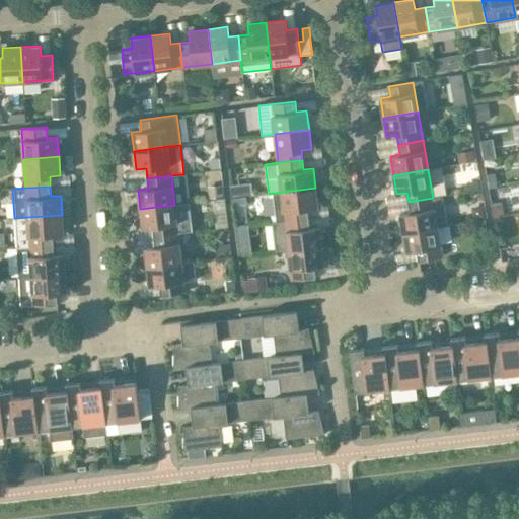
[(318,207),(315,188),(269,194),(272,222),(273,222),(309,218),(308,208),(318,207)]
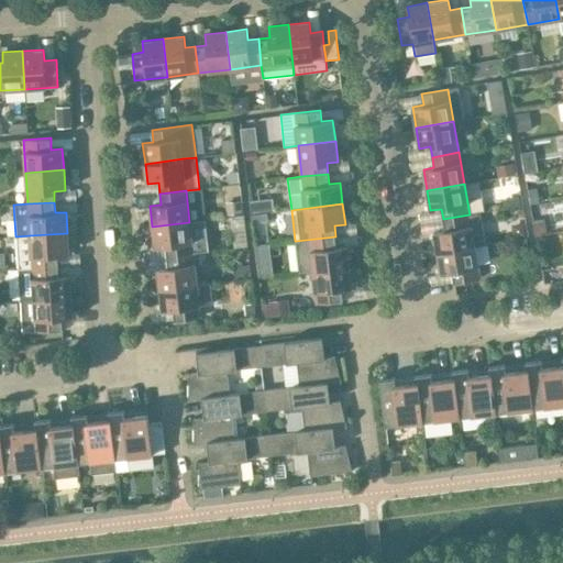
[(478,213),(470,214),(443,219),(444,230),(433,232),(438,252),(475,246),(484,244),(478,213)]
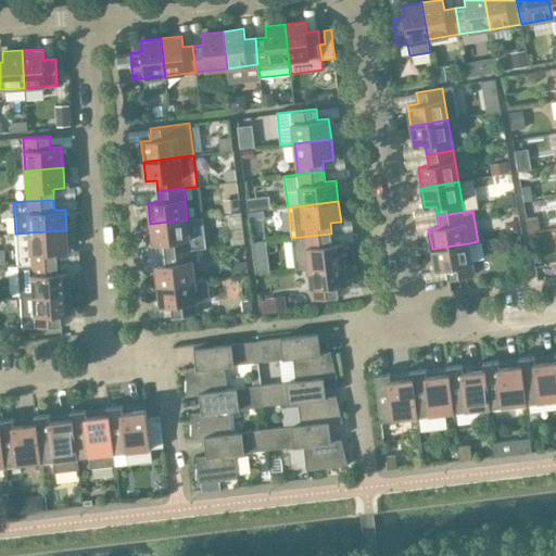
[(202,217),(187,219),(150,224),(153,243),(164,242),(165,253),(191,250),(205,249),(202,217)]
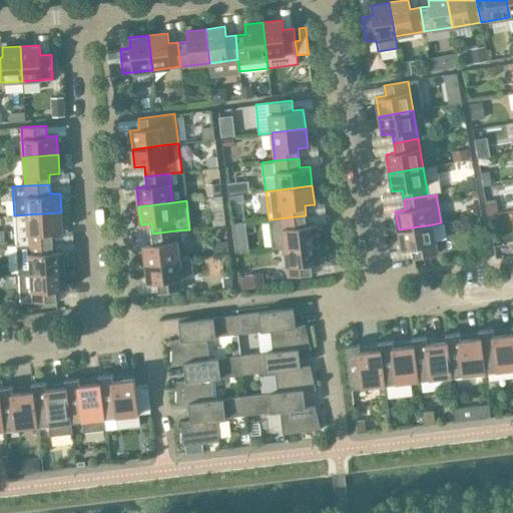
[(63,231),(61,212),(27,214),(14,215),(16,244),(17,244),(29,243),(53,241),(53,231),(63,231)]
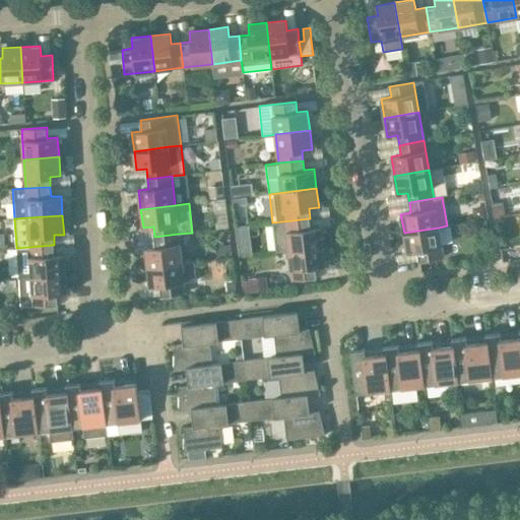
[(323,246),(321,226),(311,229),(310,218),(273,222),(276,252),(288,250),(323,246)]
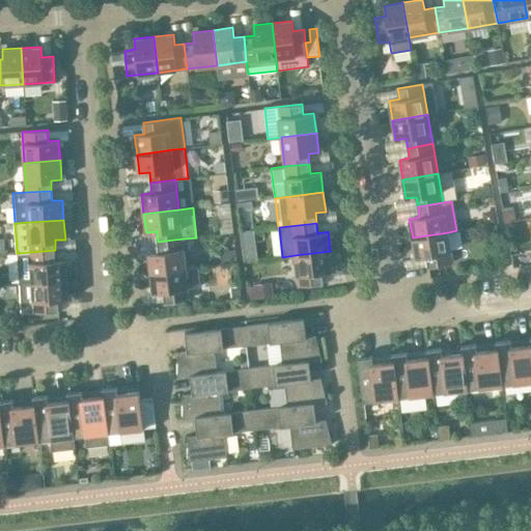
[(453,262),(448,232),(413,238),(416,257),(426,255),(428,267),(453,262)]
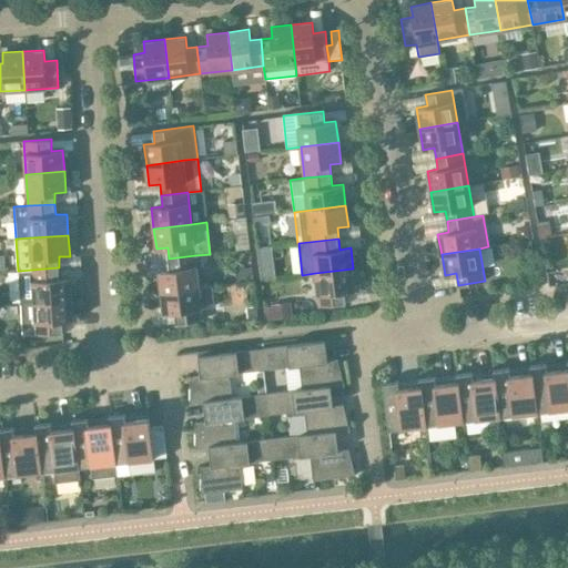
[(199,287),(195,255),(169,259),(170,270),(159,271),(161,292),(199,287)]
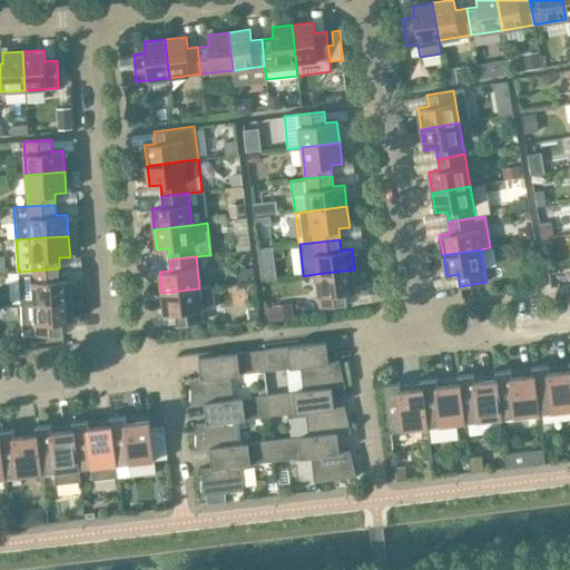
[(60,279),(59,268),(32,271),(19,272),(21,303),(35,302),(72,300),(71,278),(60,279)]
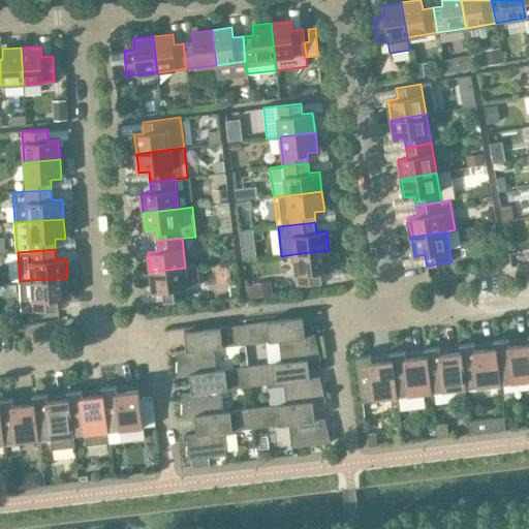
[(332,270),(329,250),(293,254),(298,285),(322,282),(321,271),(332,270)]
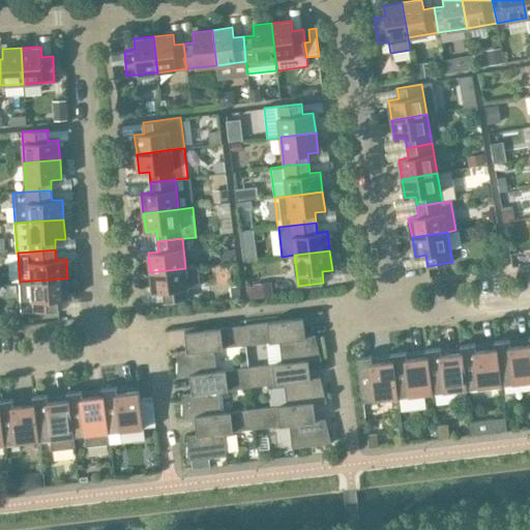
[(189,298),(188,287),(201,286),(198,266),(185,268),(150,272),(152,292),(163,290),(165,301),(189,298)]
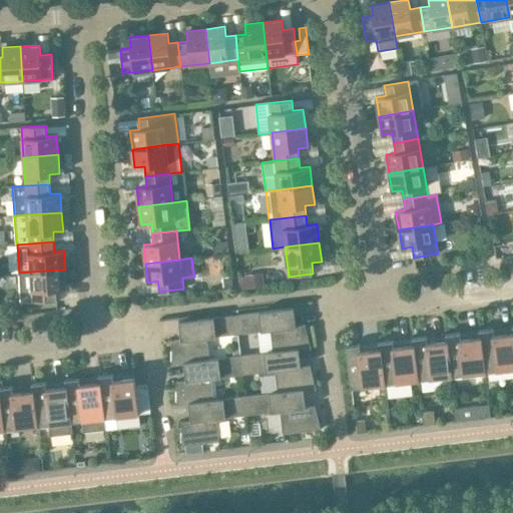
[(66,289),(65,270),(31,272),(19,273),(21,303),(57,300),(56,290),(66,289)]
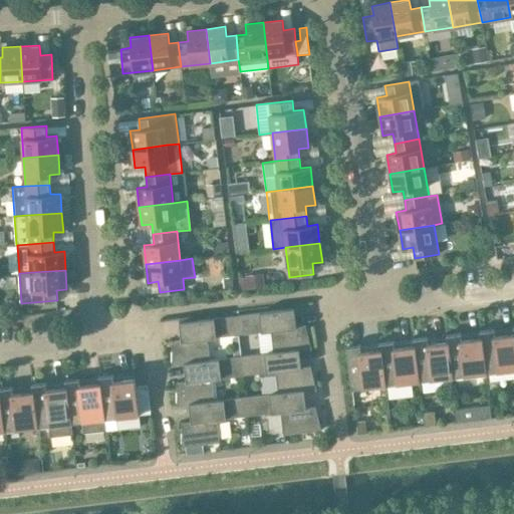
[(294,307),(237,314),(242,355),(300,349),(311,348),(312,348),(306,323),(305,324),(297,325),(294,307)]
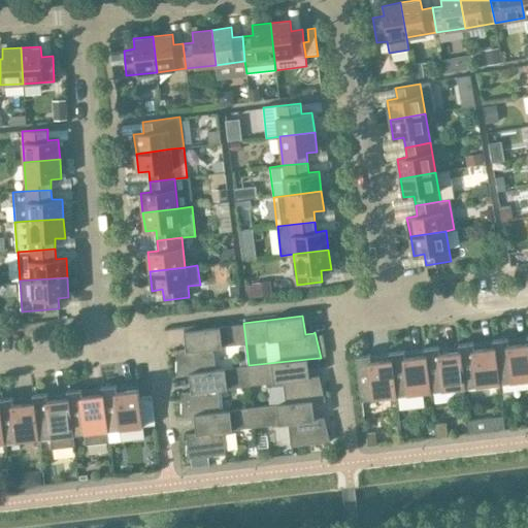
[(249,365),(243,323),(185,330),(187,349),(178,350),(178,349),(177,349),(177,374),(178,374),(190,373),(249,365)]
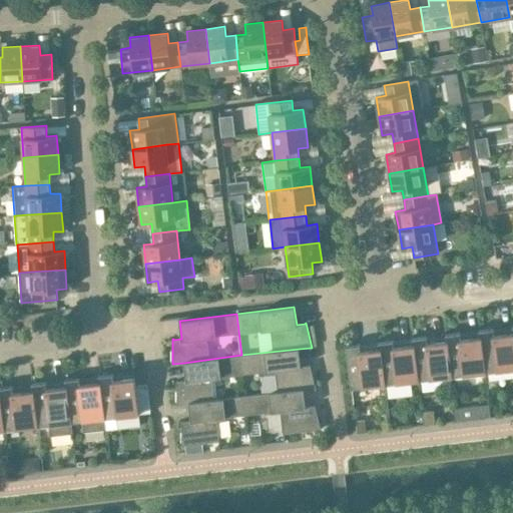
[(512,368),(512,328),(512,327),(494,329),(494,328),(479,330),(479,331),(485,372),(512,368)]
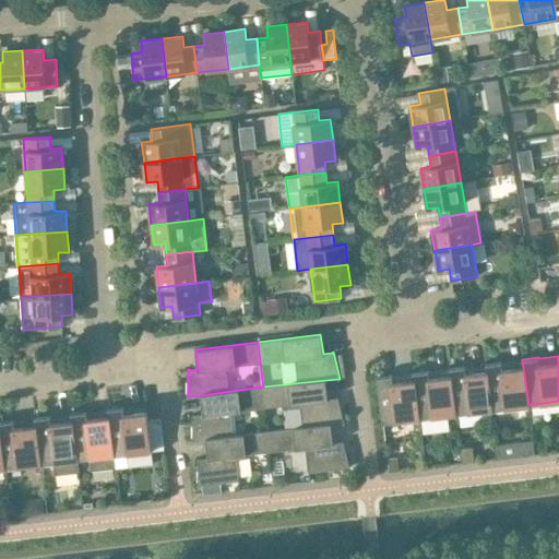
[(528,405),(522,360),(502,363),(501,361),(486,364),(486,365),(492,409),(528,405)]
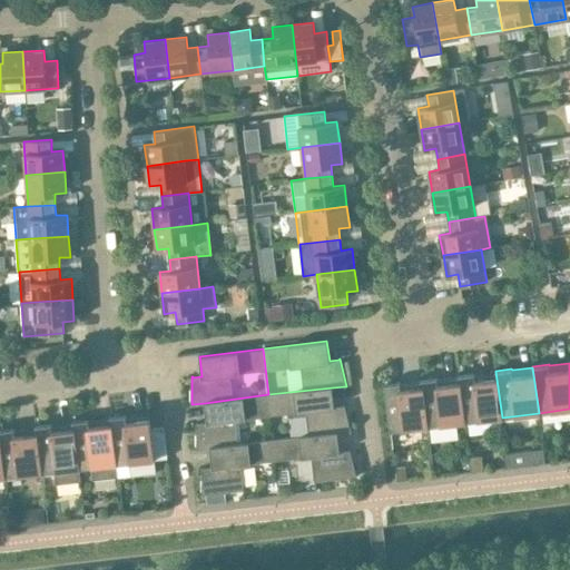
[(502,418),(495,372),(474,374),(474,373),(459,375),(459,376),(464,422),(502,418)]
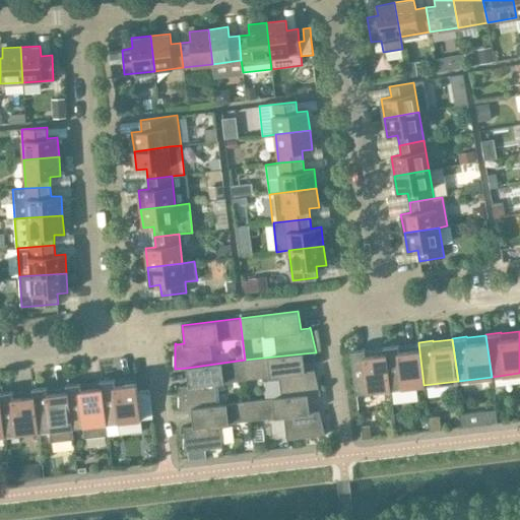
[(424,385),(418,343),(399,345),(399,344),(384,346),(384,347),(390,389),(424,385)]
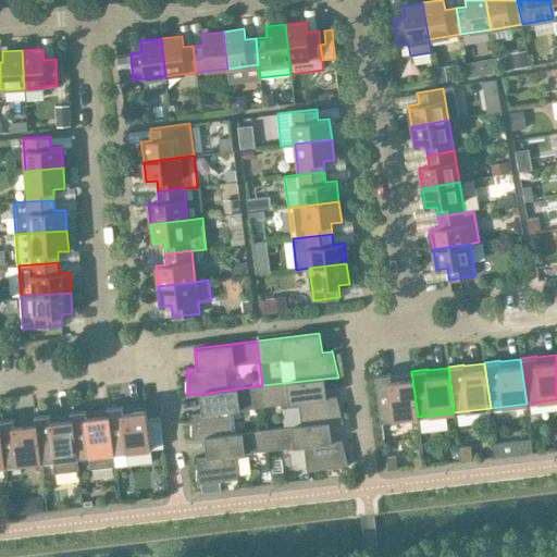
[(418,417),(411,372),(392,374),(391,373),(375,375),(381,421),(418,417)]
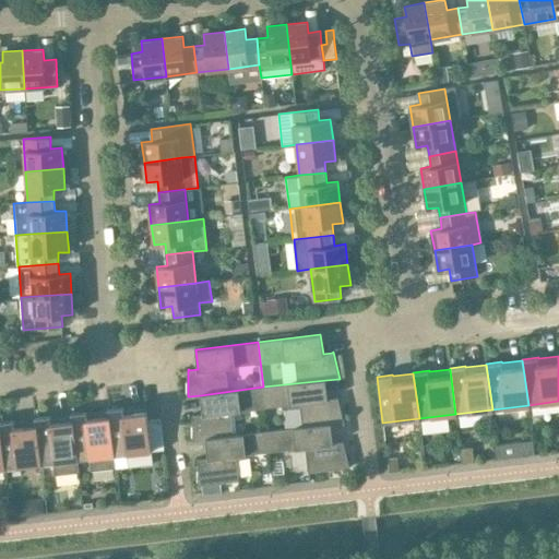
[(328,397),(326,380),(263,387),(269,431),(331,424),(343,423),(344,423),(345,423),(339,396),(336,396),(328,397)]
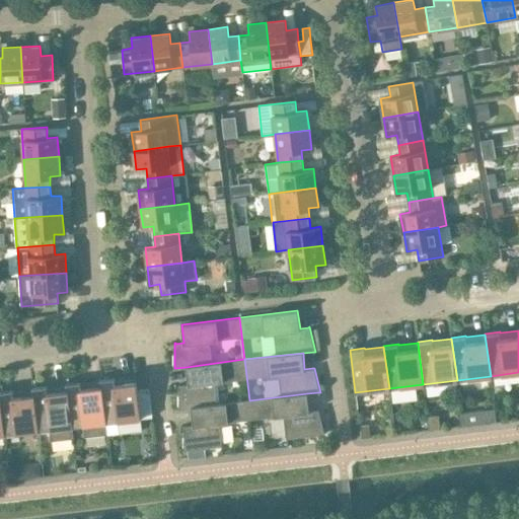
[(249,400),(244,359),(187,367),(189,383),(180,384),(179,384),(179,410),(180,410),(192,408),(249,400)]
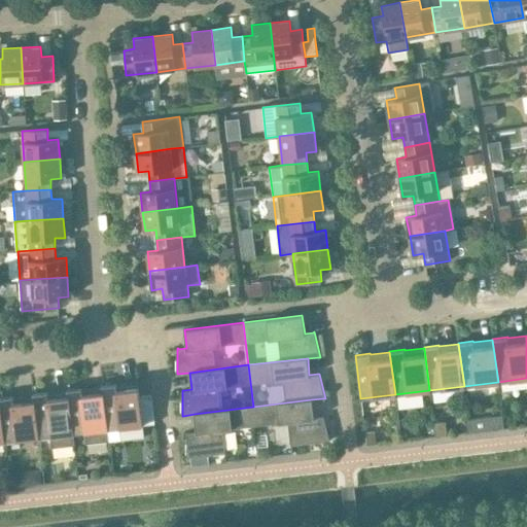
[(102,385),(102,387),(107,428),(119,427),(120,440),(144,436),(143,424),(155,423),(151,394),(139,395),(138,382),(116,385),(116,384),(102,385)]
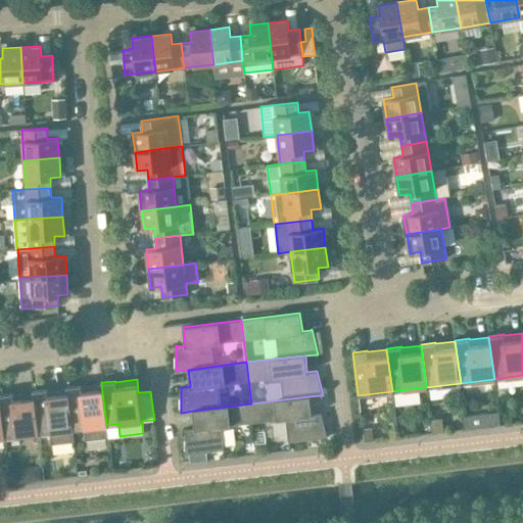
[(106,425),(101,384),(82,386),(82,384),(66,386),(66,388),(73,429),(84,428),(86,440),(108,437),(106,425)]
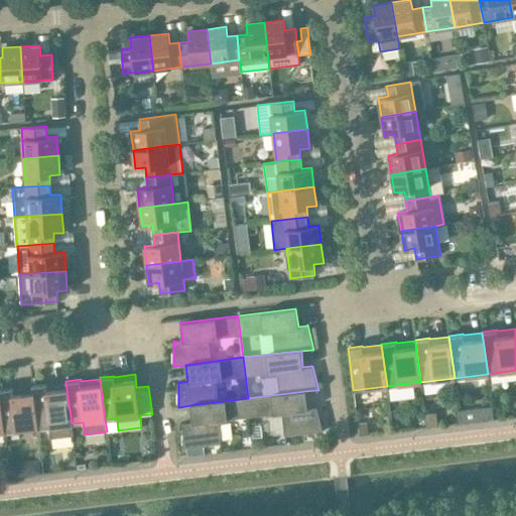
[(72,423),(66,383),(46,385),(46,383),(32,385),(32,386),(37,427),(49,426),(50,438),(73,435),(72,423)]
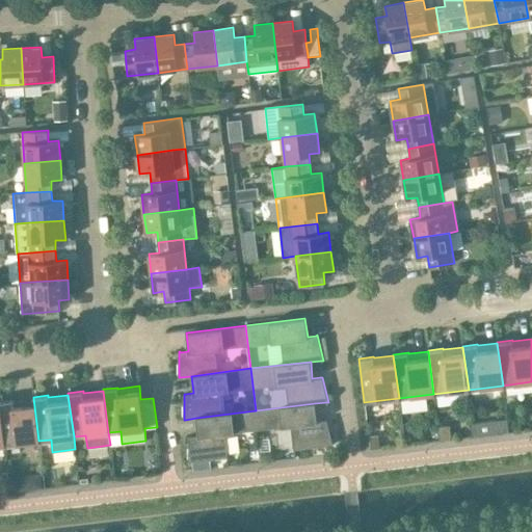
[(38,441),(33,398),(14,401),(14,399),(0,400),(0,414),(4,445),(38,441)]
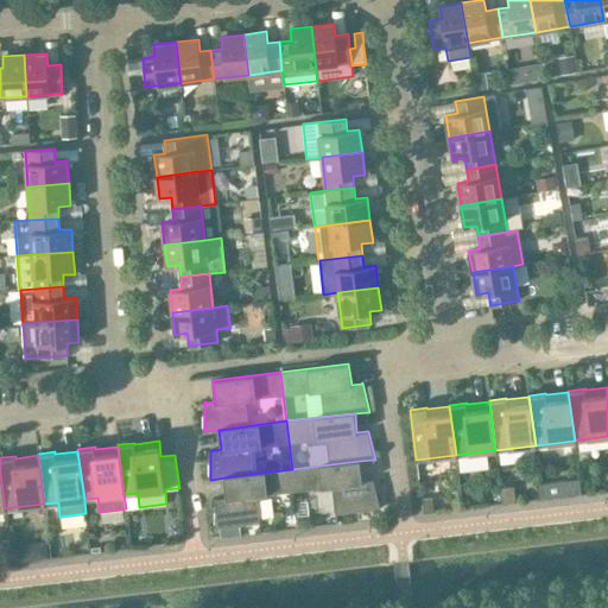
[(362,481),(360,461),(292,469),(295,491),(333,486),(336,513),(379,508),(381,508),(374,479),(372,479),(372,480),(362,481)]
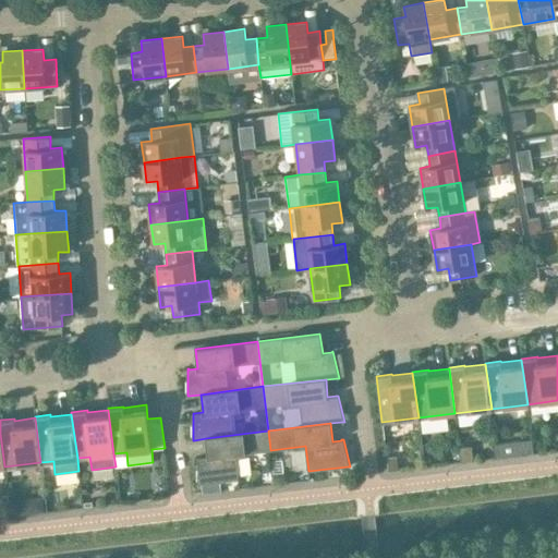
[(270,450),(268,431),(206,438),(208,457),(199,458),(199,457),(197,457),(197,484),(199,484),(239,480),(237,455),(270,450)]
